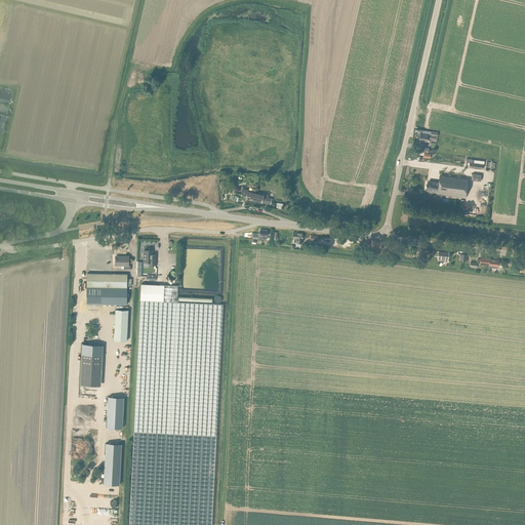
[(0,97),(9,101),(11,92),(9,91),(9,89),(4,88),(4,90),(1,90),(0,93),(0,97)]
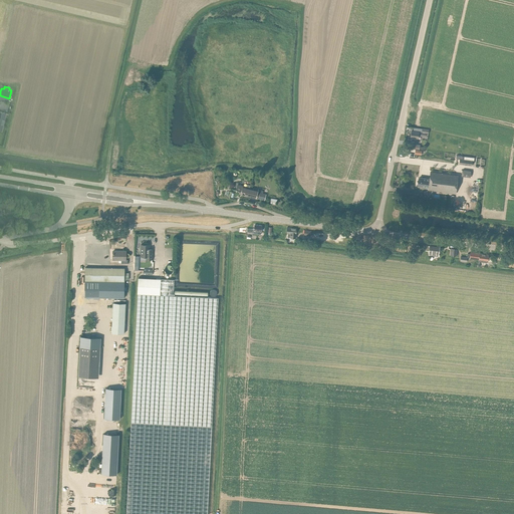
[(412,132),(411,137),(418,139),(419,136),(426,137),(427,134),(428,134),(429,134),(429,130),(414,127),(413,132),(412,132)]
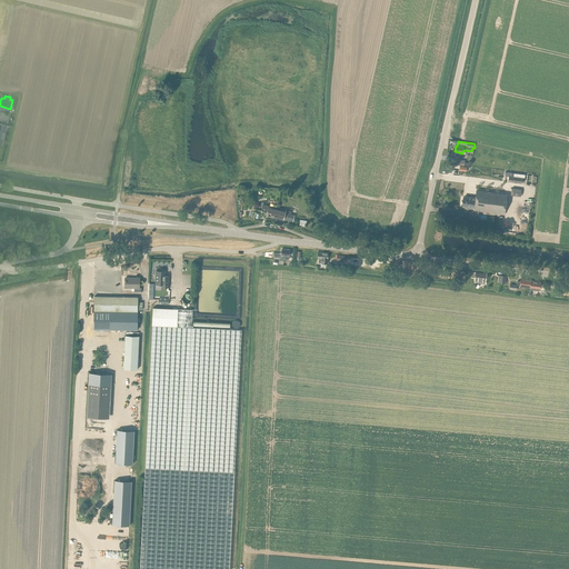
[(503,215),(507,195),(476,190),(475,198),(463,197),(463,201),(462,201),(461,206),(473,208),(473,210),(503,215)]
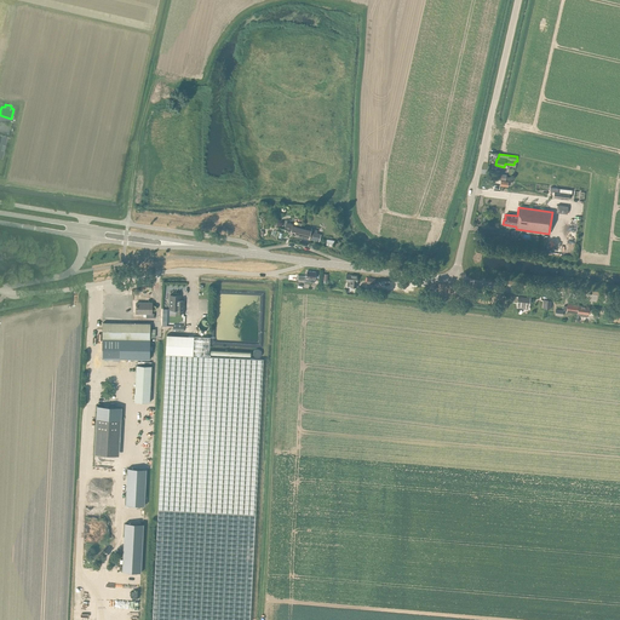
[(291,234),(299,236),(302,228),(302,223),(298,222),(297,225),(287,223),(285,229),(291,231),(291,234)]
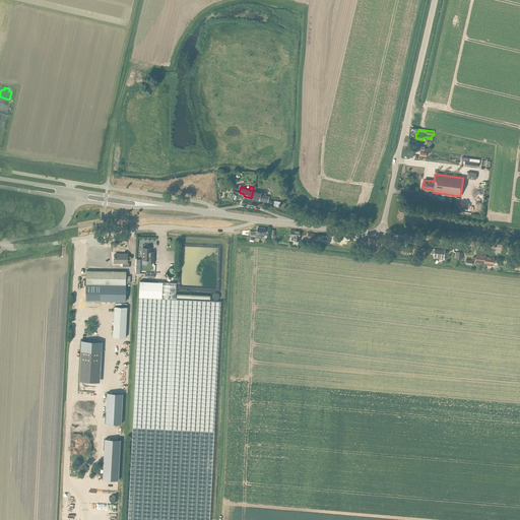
[(253,191),(251,198),(259,200),(261,191),(257,189),(256,192),(253,191)]
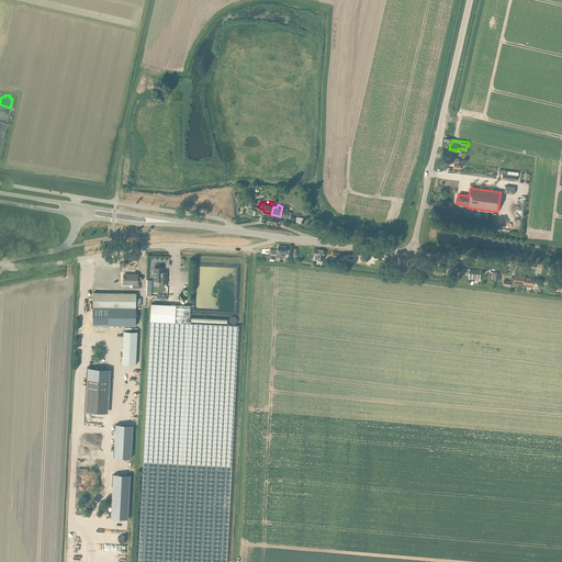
[(291,212),(288,211),(288,209),(284,208),(282,217),(289,220),(291,212)]
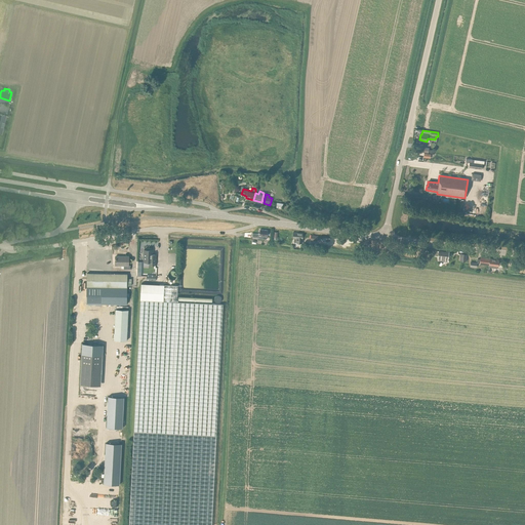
[(462,206),(461,216),(476,218),(477,208),(462,206)]
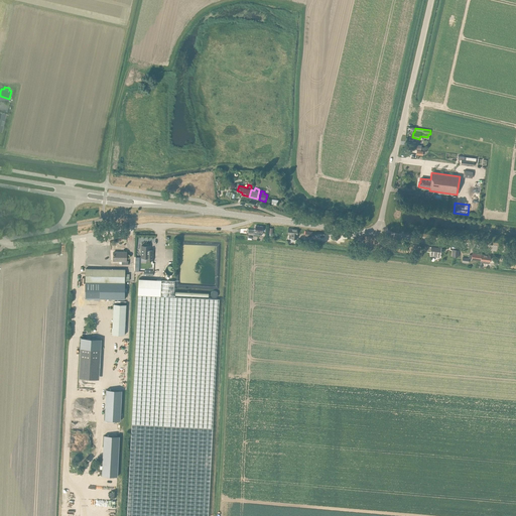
[(255,226),(255,230),(248,229),(247,233),(255,233),(255,234),(261,235),(263,226),(255,226)]
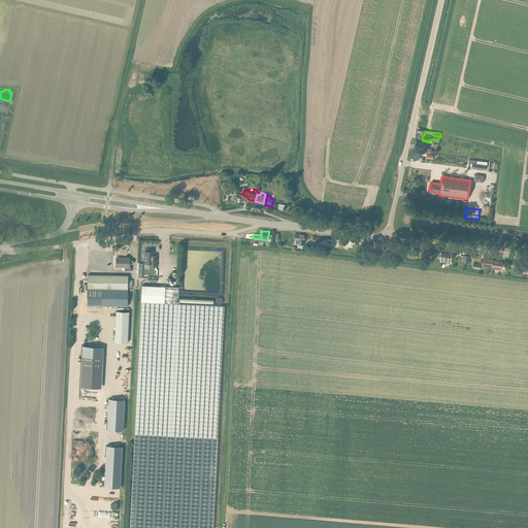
[(295,239),(296,239),(295,243),(303,244),(304,234),(295,233),(295,239)]
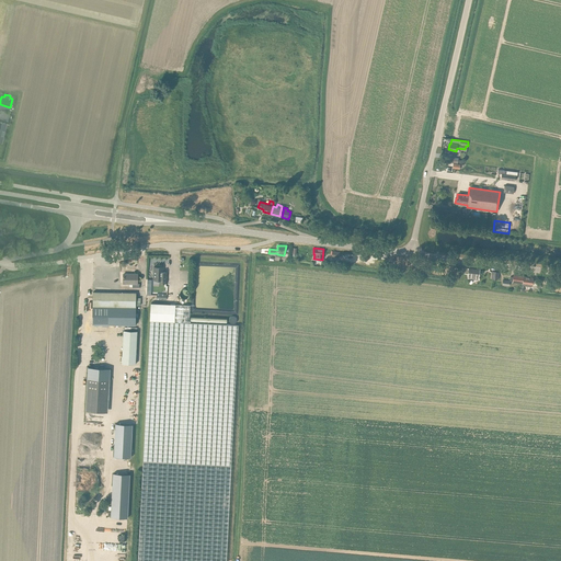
[(163,267),(153,266),(153,279),(159,281),(159,283),(165,283),(167,272),(162,272),(163,267)]
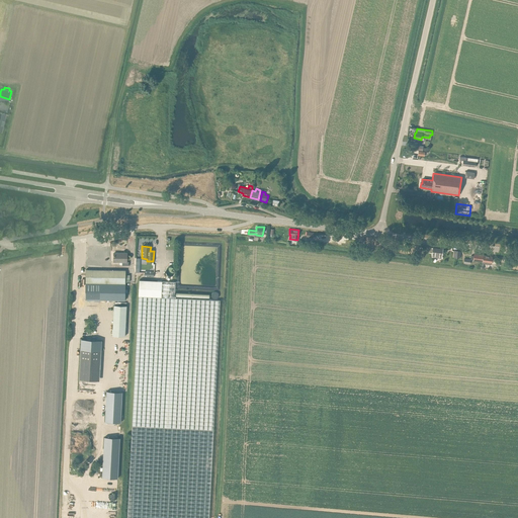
[(430,248),(429,252),(432,252),(432,257),(441,258),(441,255),(442,249),(433,248),(430,248)]
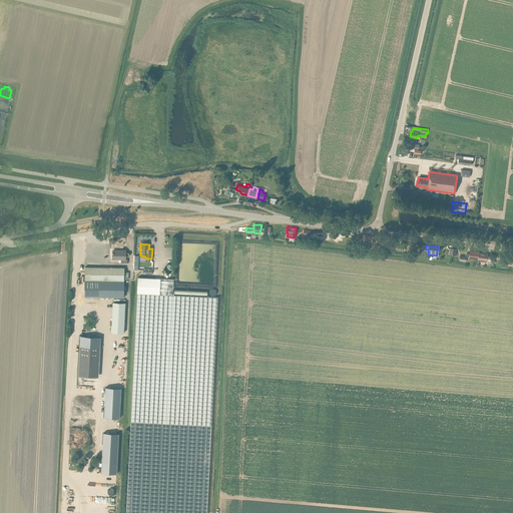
[(127,263),(127,259),(125,259),(125,250),(112,250),(112,260),(121,260),(121,263),(127,263)]
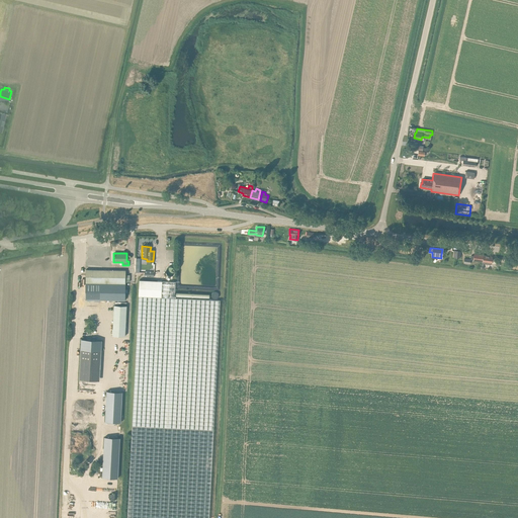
[(484,255),(482,261),(482,266),(484,266),(484,264),(491,264),(492,256),(484,255)]
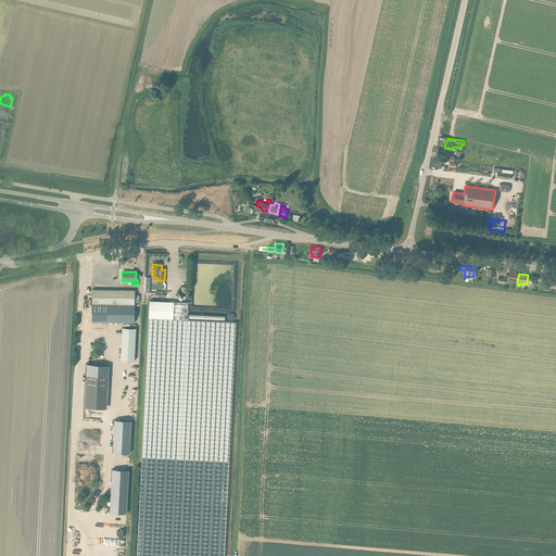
[(178,288),(178,290),(178,292),(179,294),(181,294),(184,294),(186,294),(187,292),(187,290),(187,288),(186,287),(184,286),(181,286),(179,287),(178,288)]
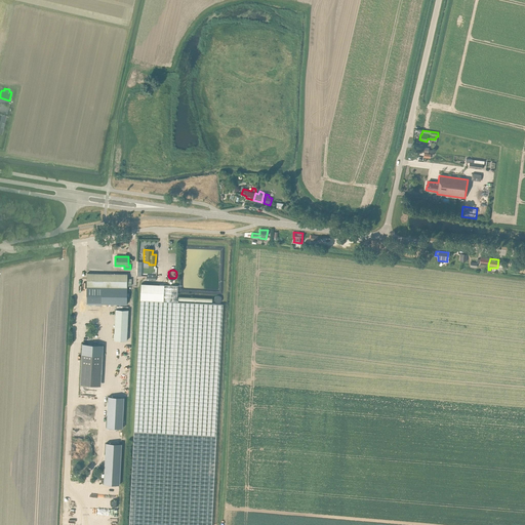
[(87,273),(87,286),(127,287),(127,285),(131,286),(131,278),(127,278),(127,275),(87,273)]
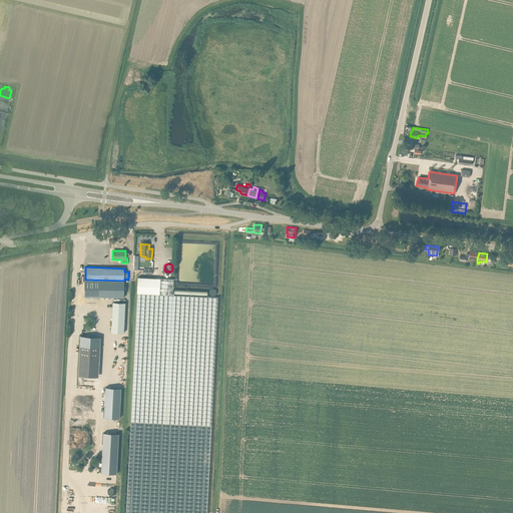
[(125,512),(206,512),(217,298),(172,295),(173,286),(173,279),(172,279),(138,278),(137,293),(125,512)]
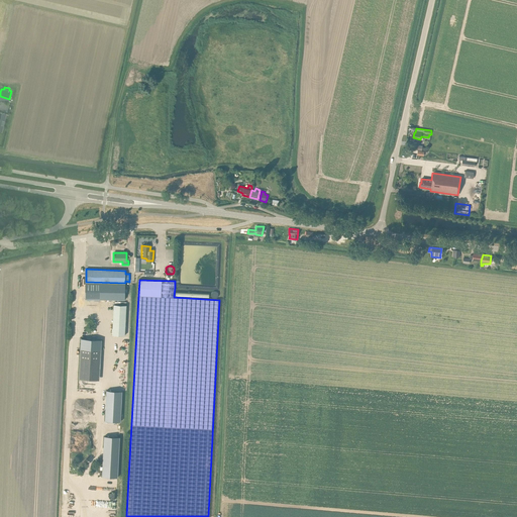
[(86,283),(85,299),(125,300),(125,284),(86,283)]
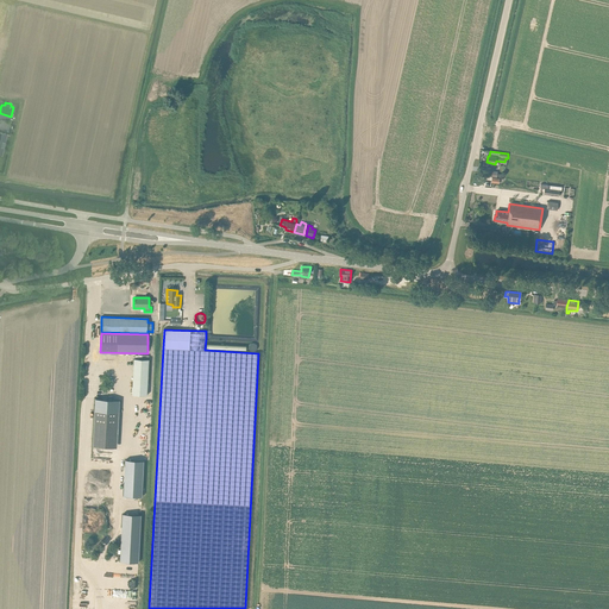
[(148,394),(149,358),(135,358),(135,394),(148,394)]
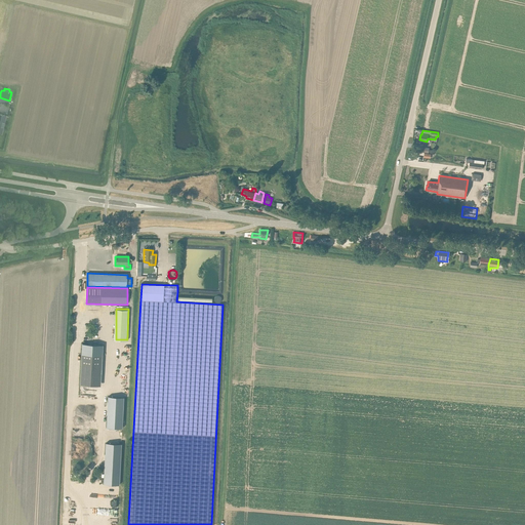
[(82,344),(80,386),(101,387),(103,345),(82,344)]
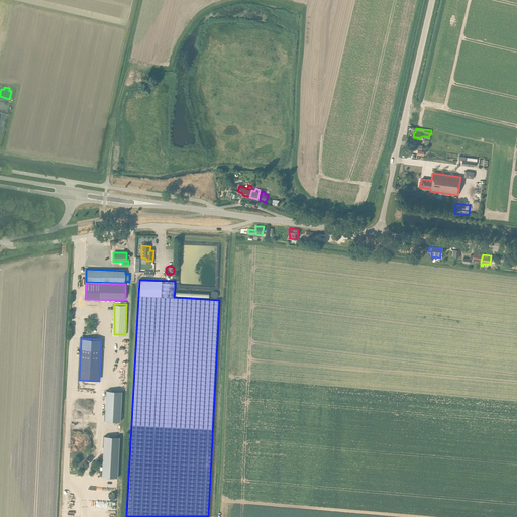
[(106,391),(105,421),(120,422),(122,391),(106,391)]
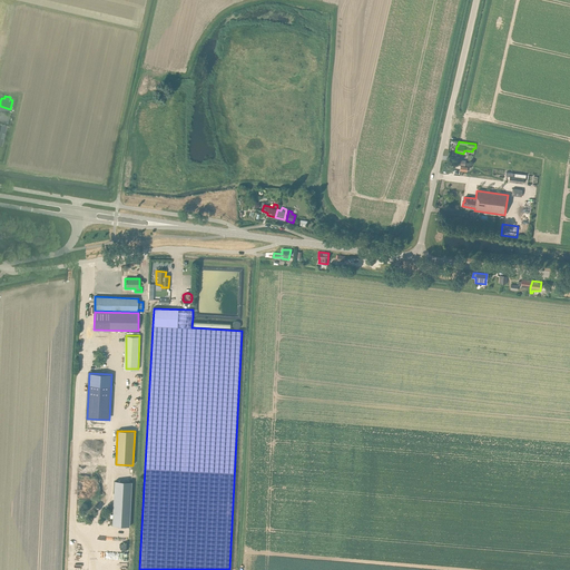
[(115,481),(112,526),(129,527),(131,481),(115,481)]
